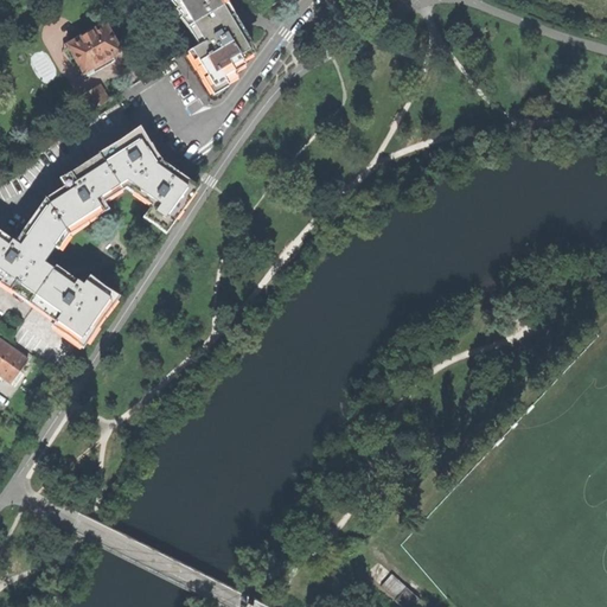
[(219,0),(176,0),(191,25),(224,5),(219,0)]
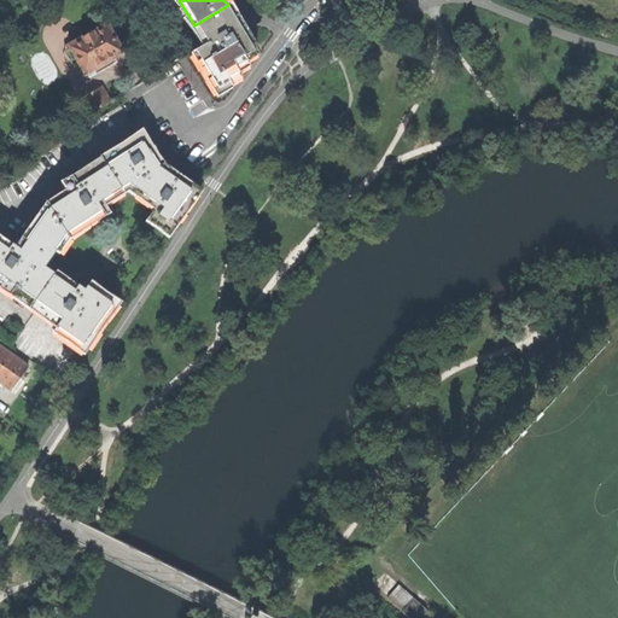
[(235,18),(228,5),(194,25),(205,44),(194,51),(221,94),(232,88),(228,80),(238,74),(235,70),(246,63),(244,58),(255,52),(235,18)]
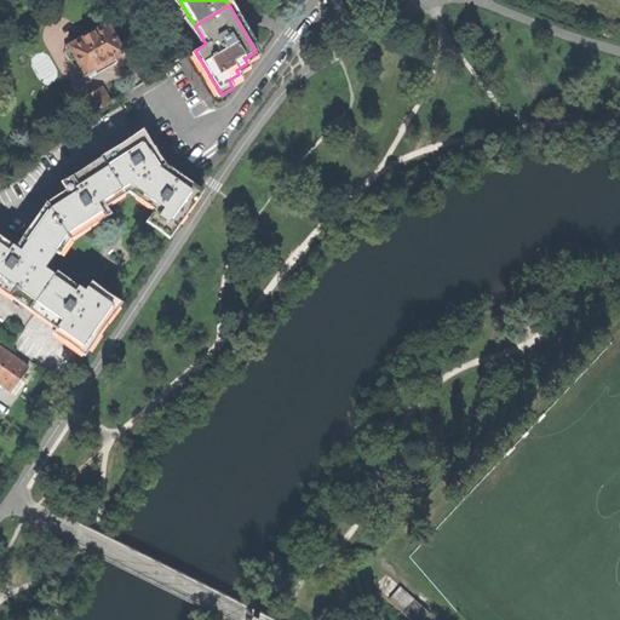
[(80,63),(86,74),(95,70),(97,74),(109,67),(118,62),(116,58),(125,53),(108,23),(105,24),(102,23),(97,26),(97,29),(69,45),(76,57),(73,59),(76,65),(80,63)]
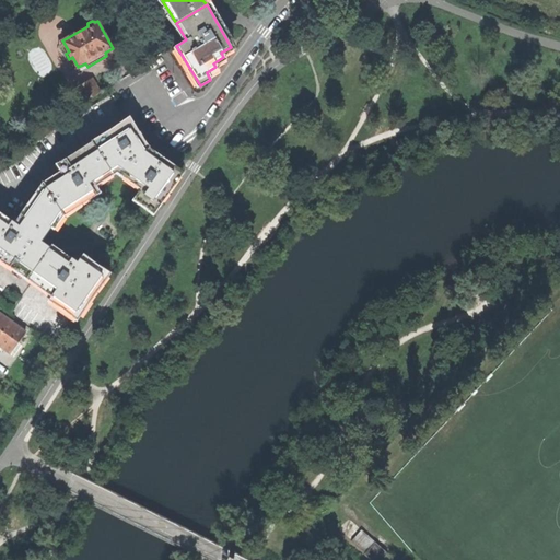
[(76,89),(84,102),(101,92),(93,79),(76,89)]
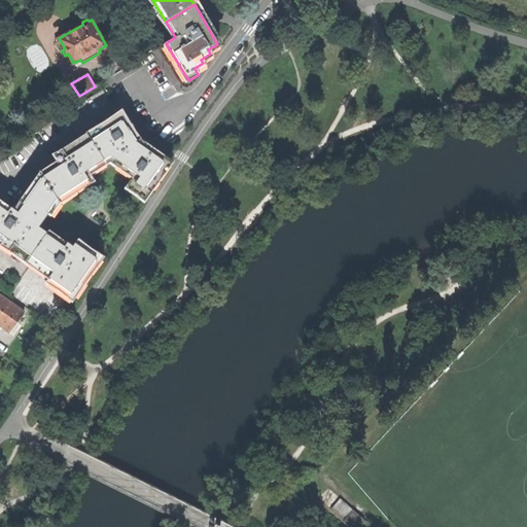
[(128,131),(119,117),(86,139),(103,165),(108,161),(135,143),(128,131)]
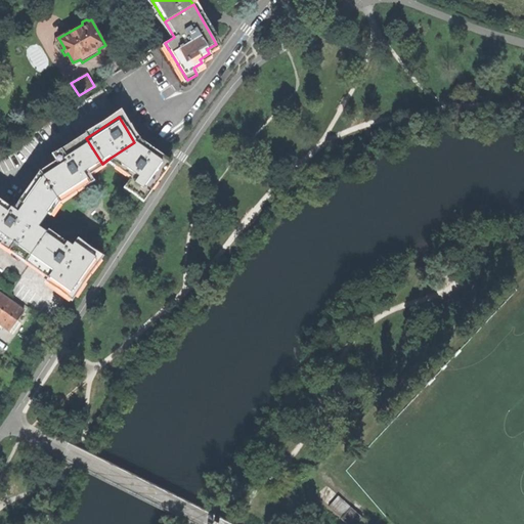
[(102,164),(86,138),(57,158),(60,164),(42,176),(56,203),(77,188),(73,183),(87,174),(102,164)]
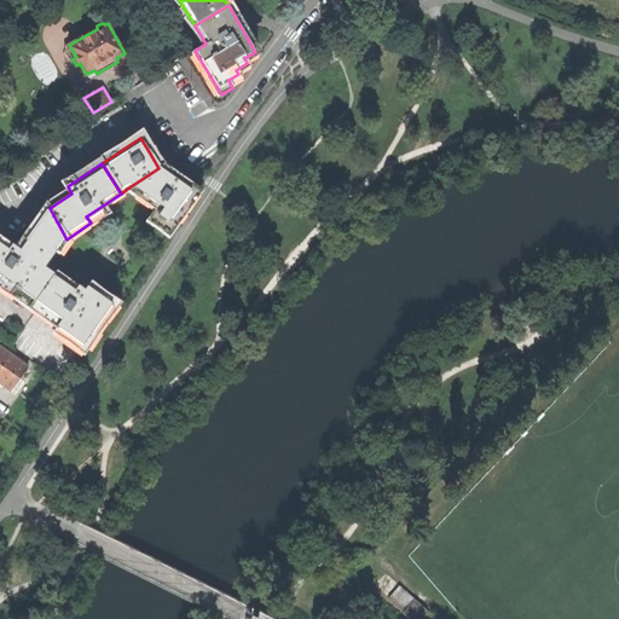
[(167,174),(158,168),(127,189),(145,202),(156,186),(158,187),(167,174)]
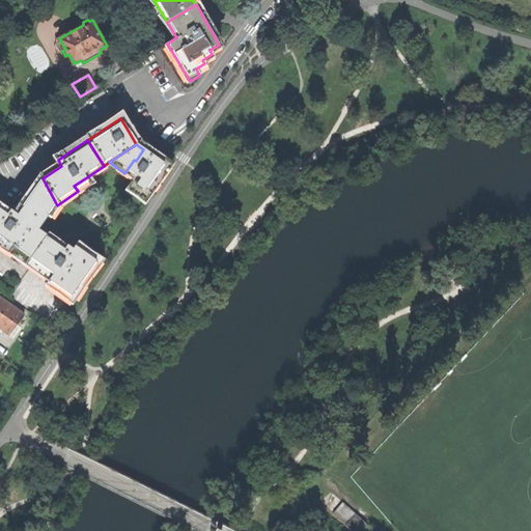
[(155,158),(143,149),(136,161),(134,160),(124,173),(133,178),(127,189),(145,201),(169,167),(155,158)]
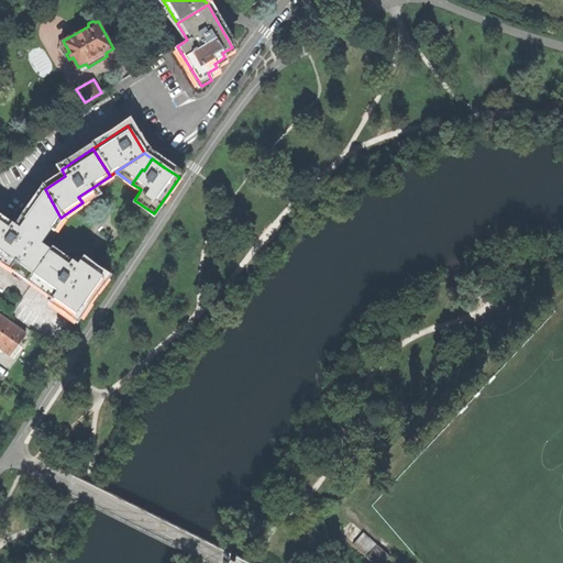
[(97,192),(94,187),(78,197),(83,202),(90,197),(97,192)]
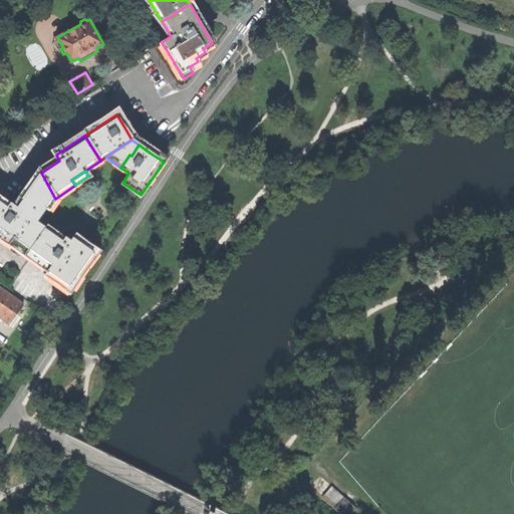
[(41,173),(20,202),(42,217),(55,199),(41,173)]
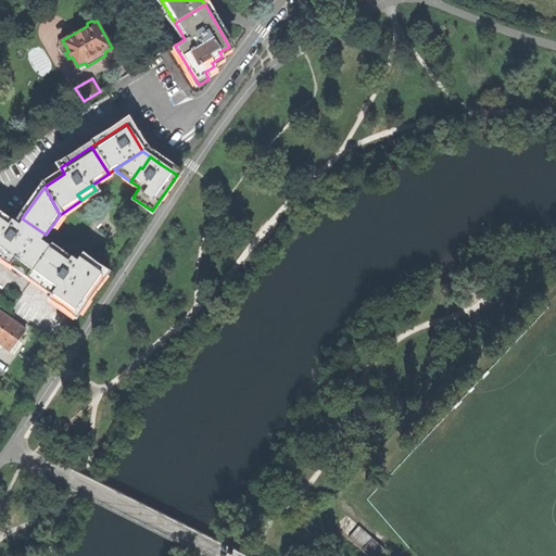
[(40,243),(16,227),(5,219),(0,215),(0,256),(28,277),(49,249),(40,243)]
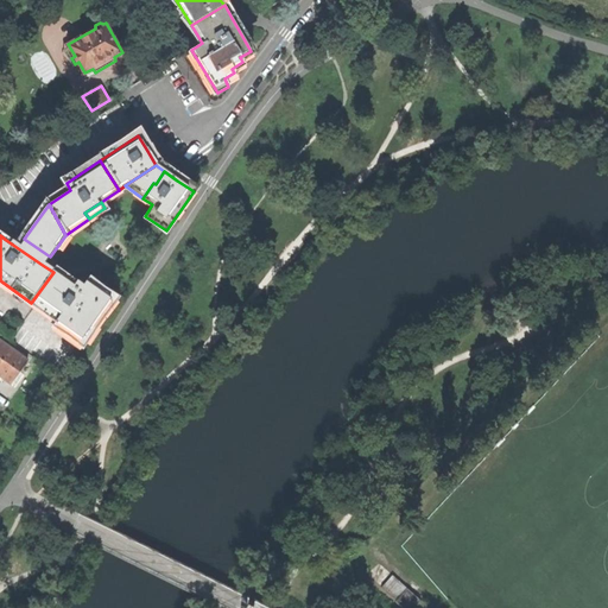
[(50,257),(24,239),(18,248),(44,266),(50,257)]
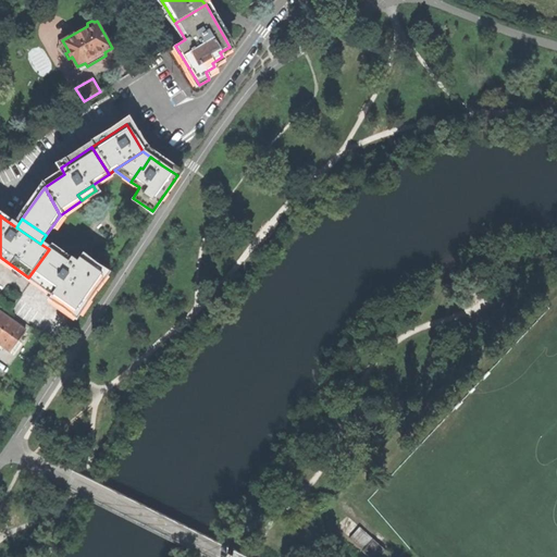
[(64,260),(49,249),(28,277),(53,295),(77,311),(102,275),(78,259),(73,267),(64,260)]
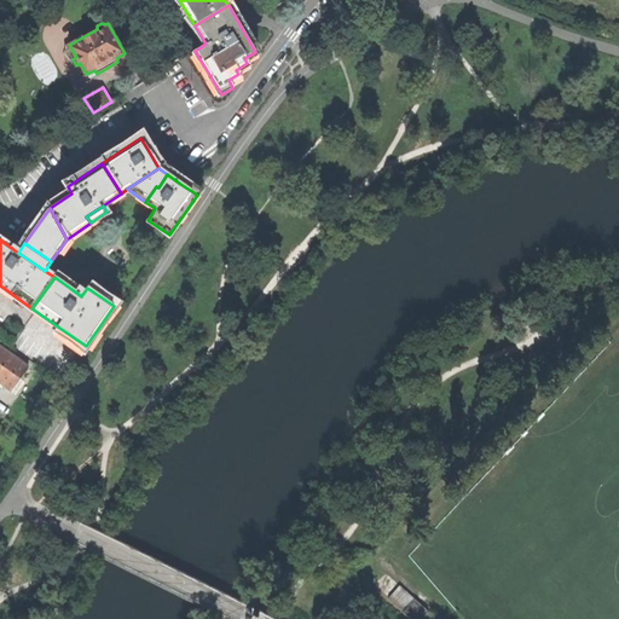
[(56,333),(59,328),(32,308),(0,285),(0,342),(59,385),(84,351),(56,333)]
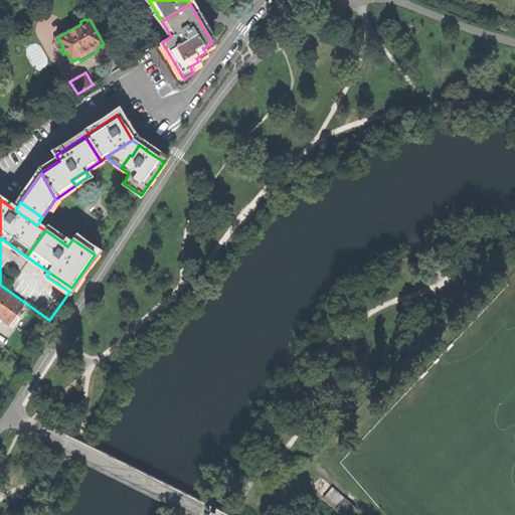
[(71,288),(49,273),(46,277),(69,292),(71,288)]
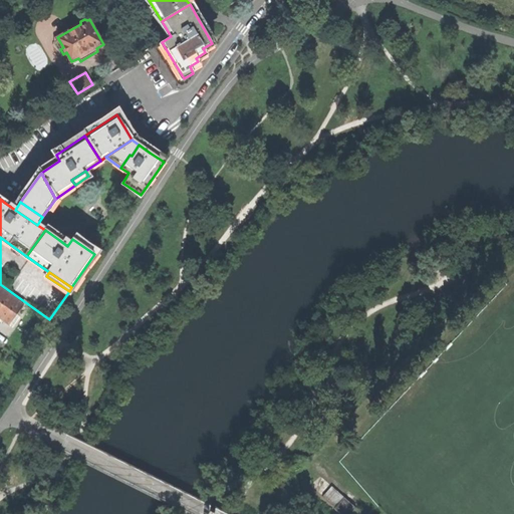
[(0,319),(7,325),(21,306),(0,290),(0,319)]
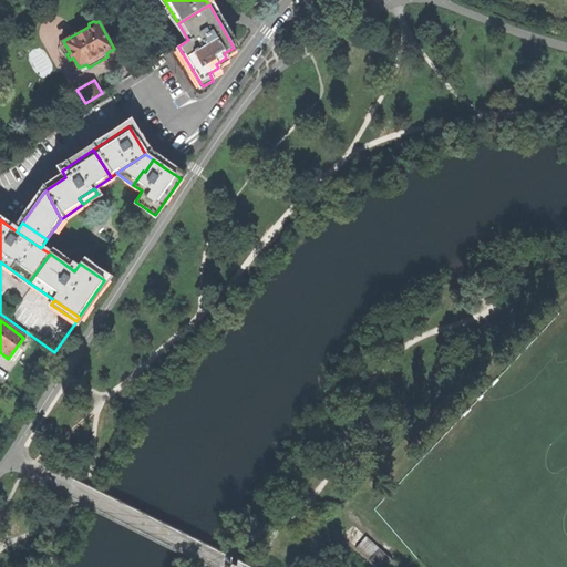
[(353,549),(367,562),(377,549),(363,537),(353,549)]
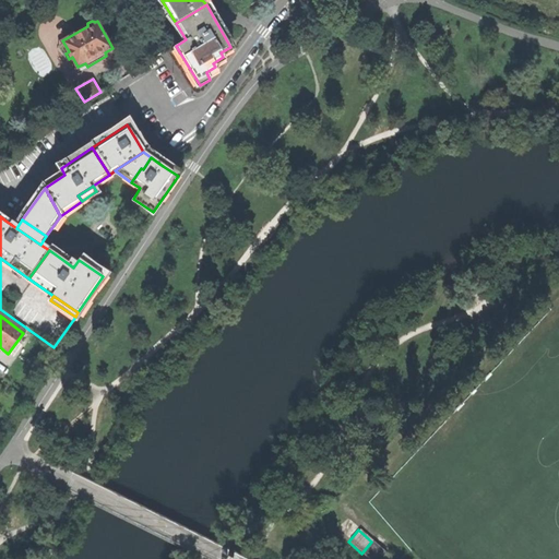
All buildings are outlined.
